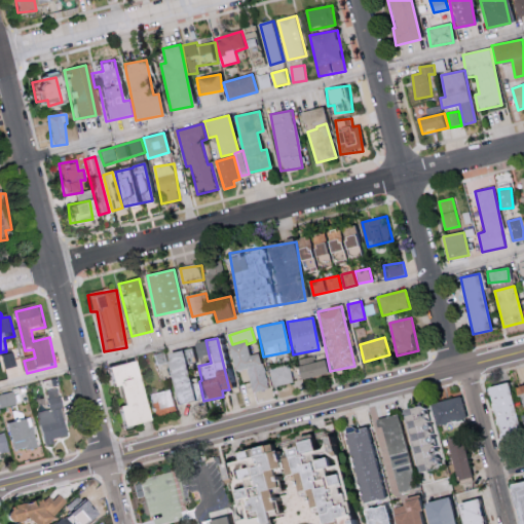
[(229,345),(234,372),(249,369),(254,393),(270,389),(265,363),(260,364),(258,353),(249,356),(246,342),(229,345)]
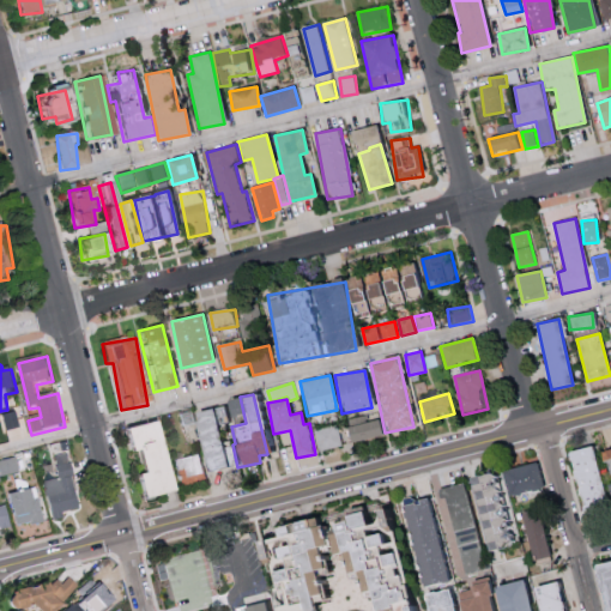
[(211,407),(180,415),(182,428),(195,425),(205,472),(224,469),(211,407)]
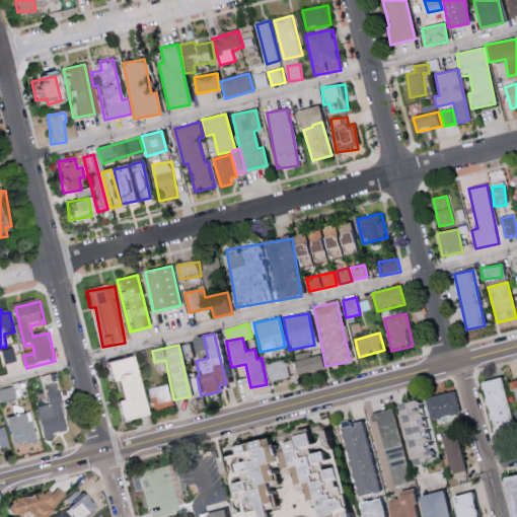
[(16,365),(15,351),(5,352),(6,366),(16,365)]
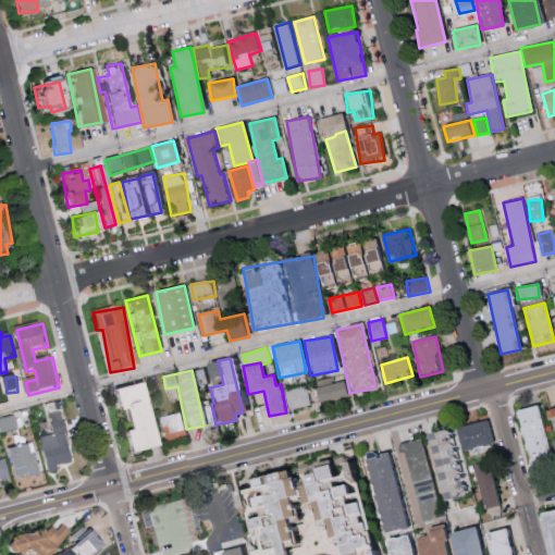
[(345,381),(335,383),(333,377),(315,382),(319,403),(348,394),(345,381)]
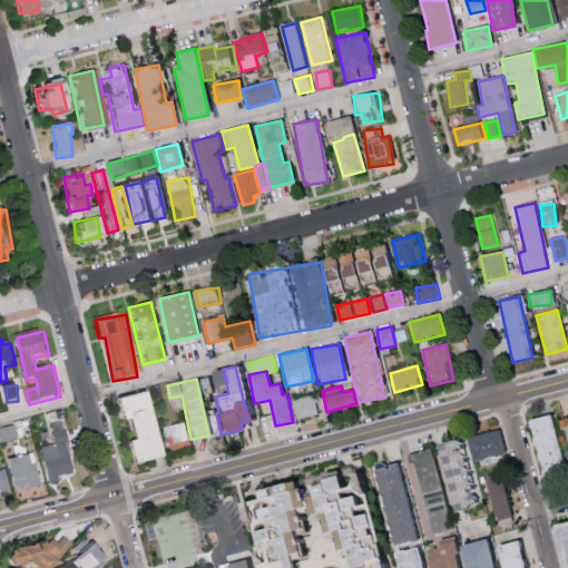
[(139,392),(109,399),(115,421),(121,419),(127,439),(120,441),(126,464),(155,458),(139,392)]
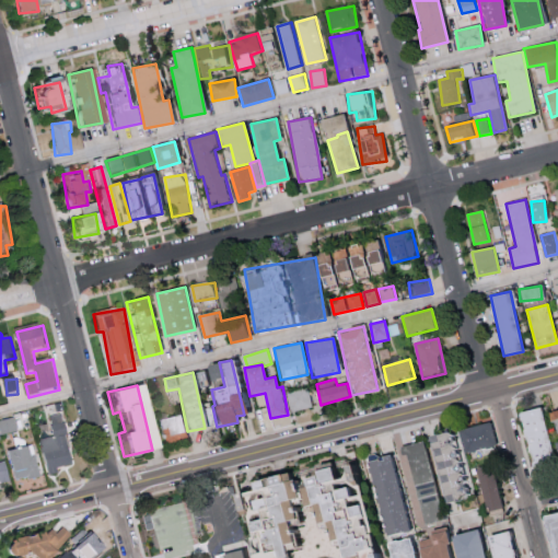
[(288,394),(292,413),(314,408),(310,388),(288,394)]
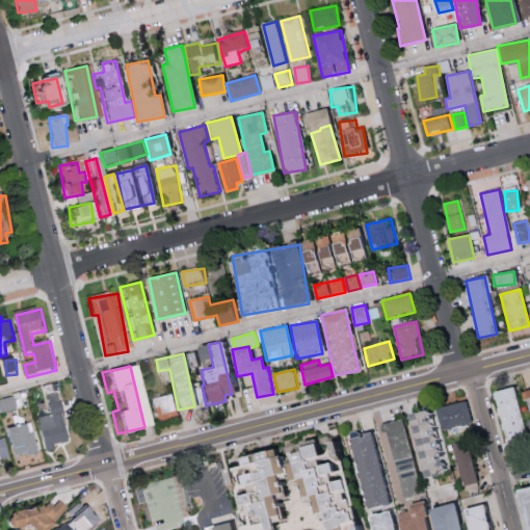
[(504,447),(529,442),(529,390),(521,392),(525,412),(529,411),(529,419),(521,421),(513,388),(493,391),(504,447)]
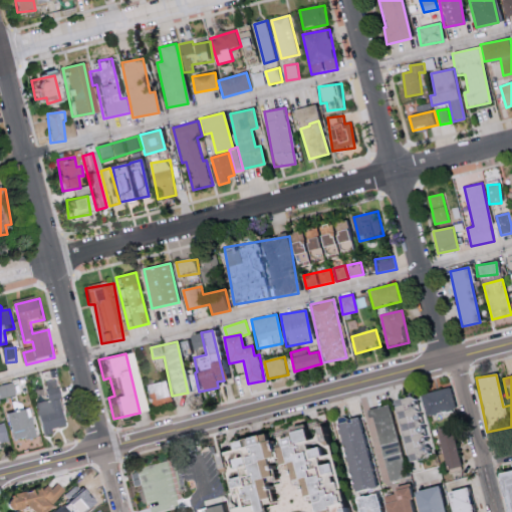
[(48,438),(55,436),(54,432),(71,427),(57,381),(47,385),(52,403),(39,407),(48,438)]
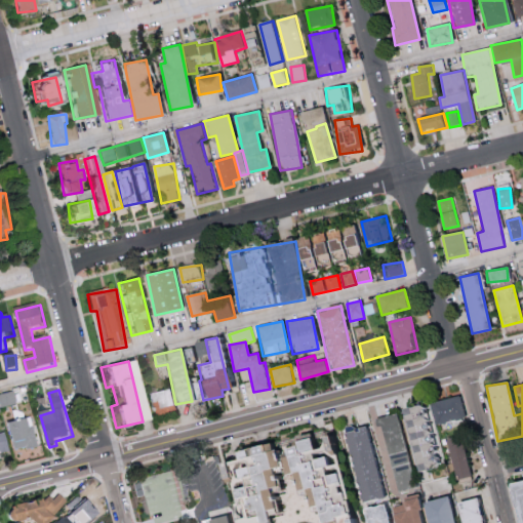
[(153,415),(175,412),(171,390),(150,393),(153,415)]
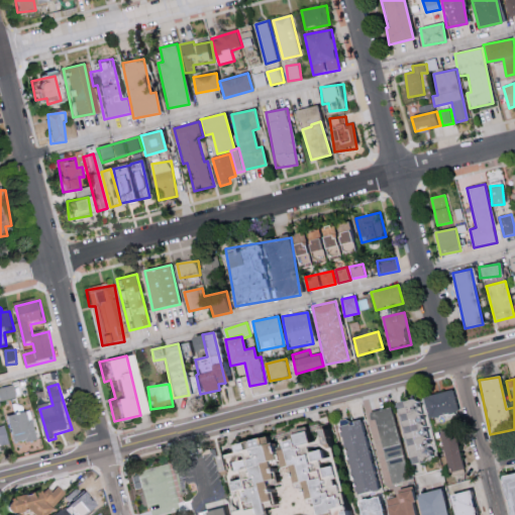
[(0,392),(0,405),(19,402),(16,389),(0,392)]
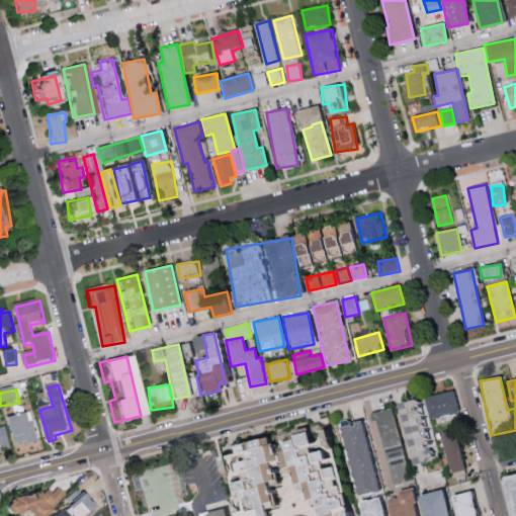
[(424,398),(430,420),(460,412),(455,391),(424,398)]
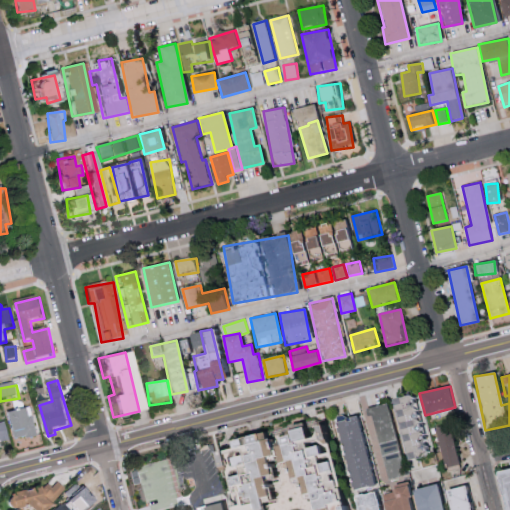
[(404,460),(426,455),(414,394),(391,399),(404,460)]
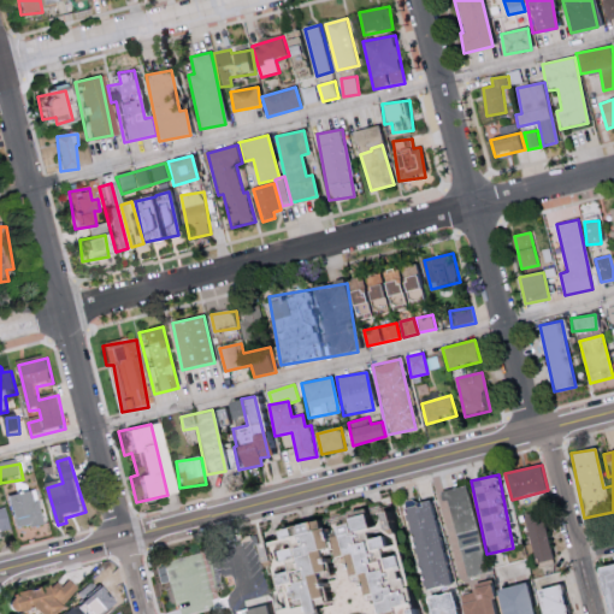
[(465,577),(485,573),(466,486),(446,490),(465,577)]
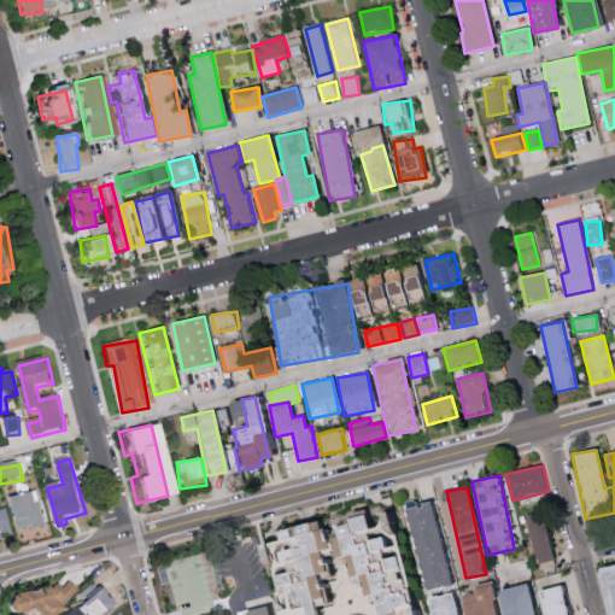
[(19,533),(45,528),(39,495),(12,499),(19,533)]
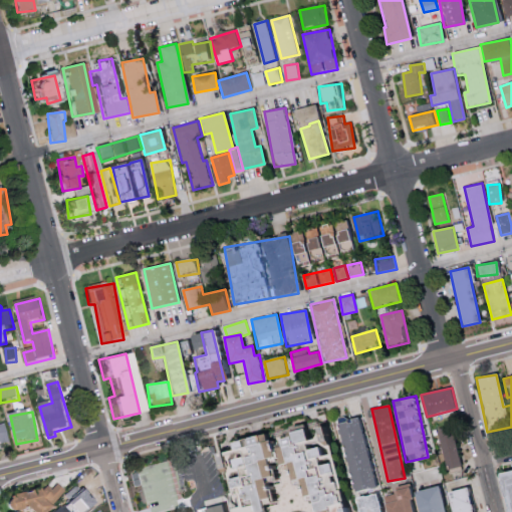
[(357,419),(336,423),(351,492),(373,487),(357,419)]
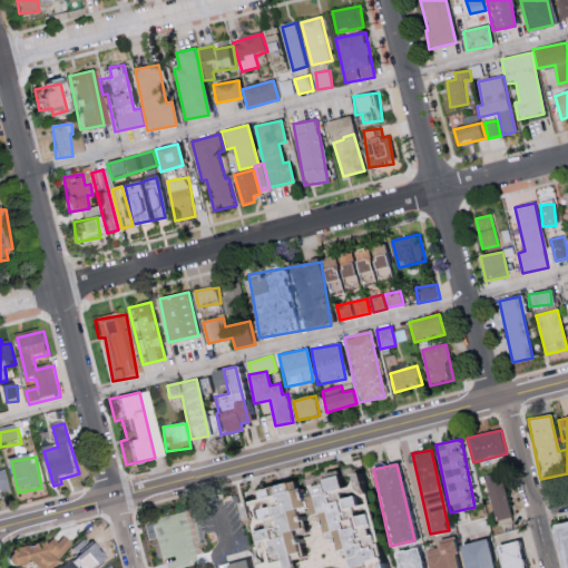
[(9,472),(0,473),(0,496),(12,495),(9,472)]
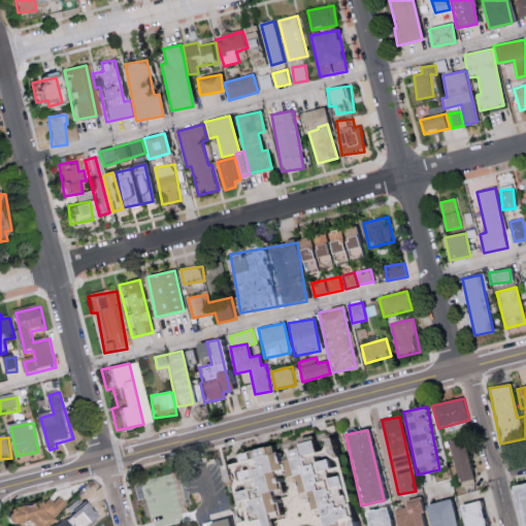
[(294,442),(296,455),(309,453),(307,440),(294,442)]
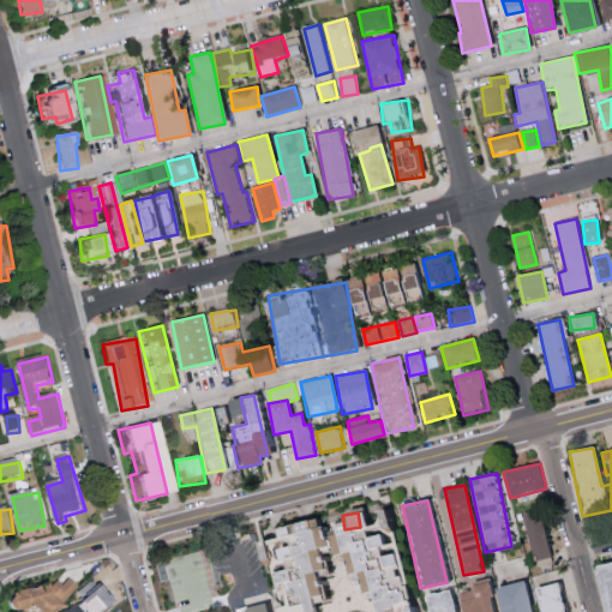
[(273,525),(282,545),(271,551),(280,569),(267,574),(282,605),(294,604),(294,611),(317,611),(315,605),(331,597),(330,580),(317,581),(330,555),(342,553),(343,574),(353,573),(371,611),(401,611),(396,553),(379,556),(376,514),(367,531),(366,525),(359,527),(360,540),(347,541),(337,521),(322,528),(307,521),(273,525)]
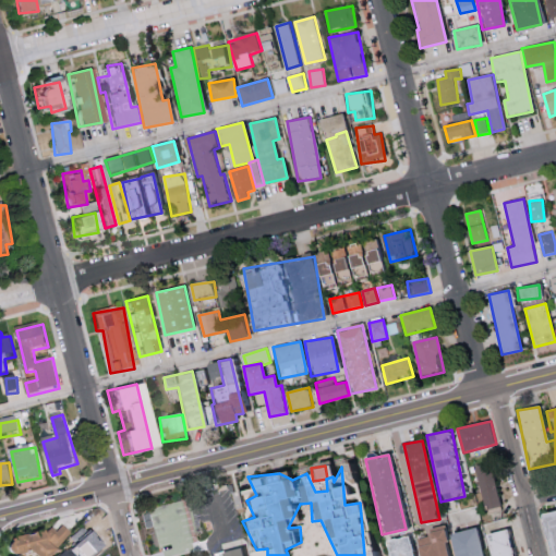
[(498,508),(496,468),(479,469),(482,509),(498,508)]
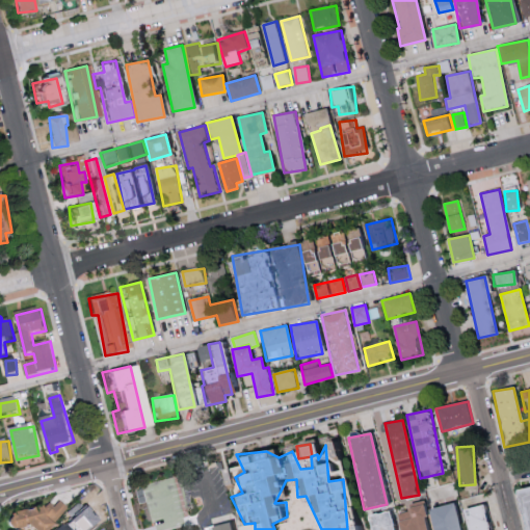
[(458,529),(453,503),(427,509),(431,529),(458,529)]
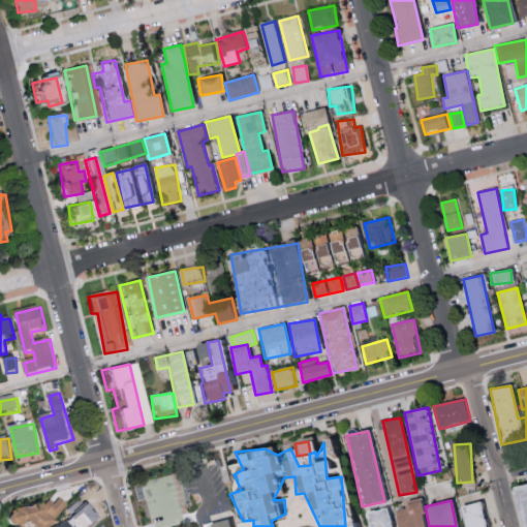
[(62,526),(59,513),(68,512),(66,502),(13,512),(17,526),(31,526),(38,525),(38,526),(62,526)]
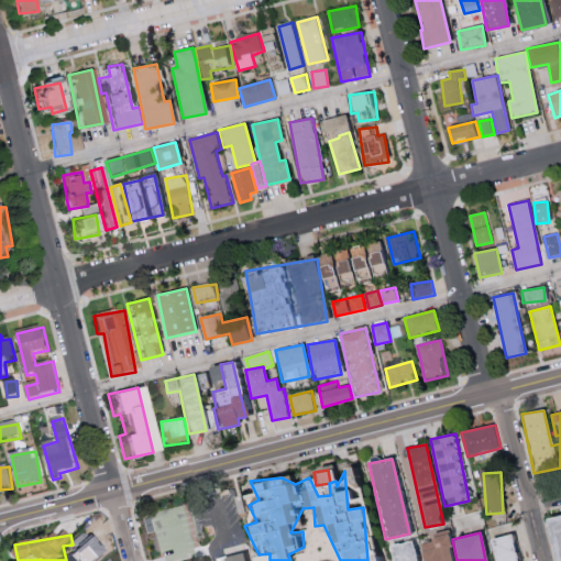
[(516,560),(510,535),(491,539),(494,560),(516,560)]
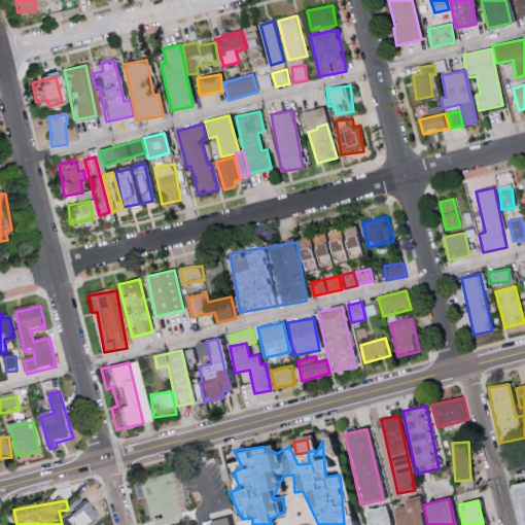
[(390,508),(394,524),(421,524),(417,502),(390,508)]
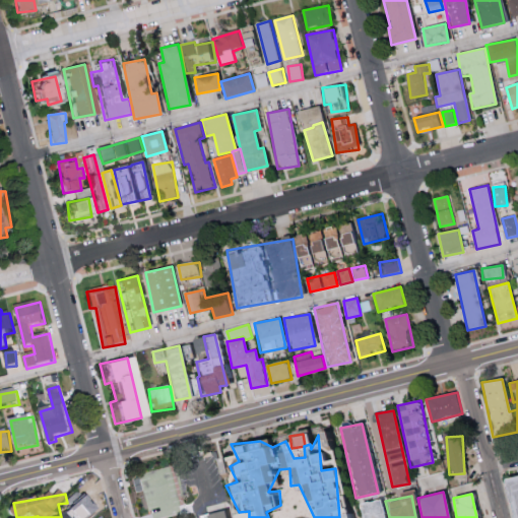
[(81,517),(90,509),(78,498),(65,511),(72,517),(81,517)]
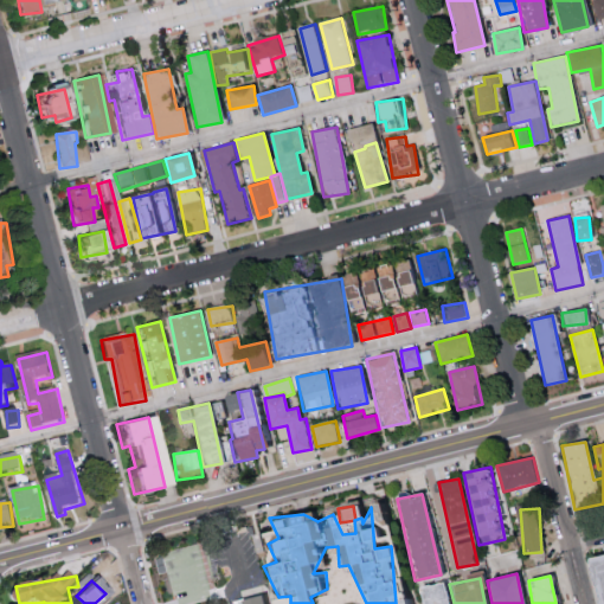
[(445,603),(441,582),(415,589),(418,603),(445,603)]
